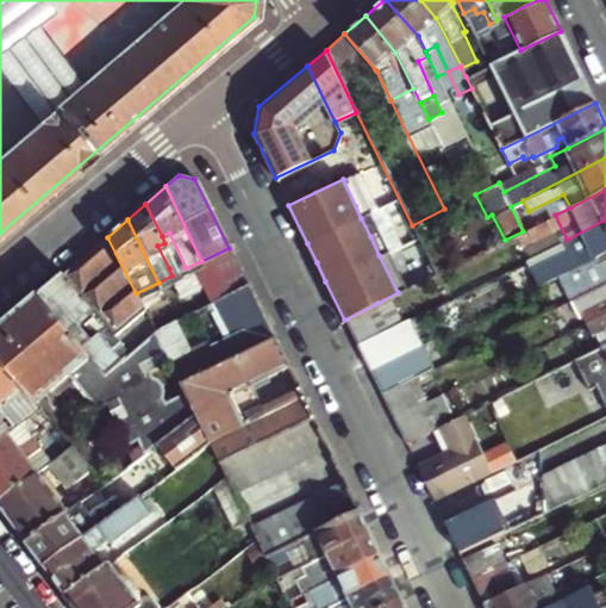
[(605,250),(605,219),(567,240),(561,242),(567,254),(547,264),(554,277),(605,250)]
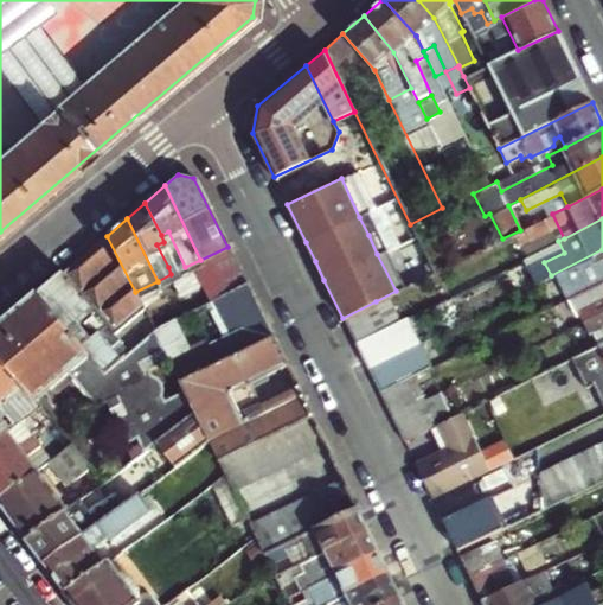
[(62,274),(121,342),(130,332),(123,324),(142,307),(135,292),(107,236),(62,274)]
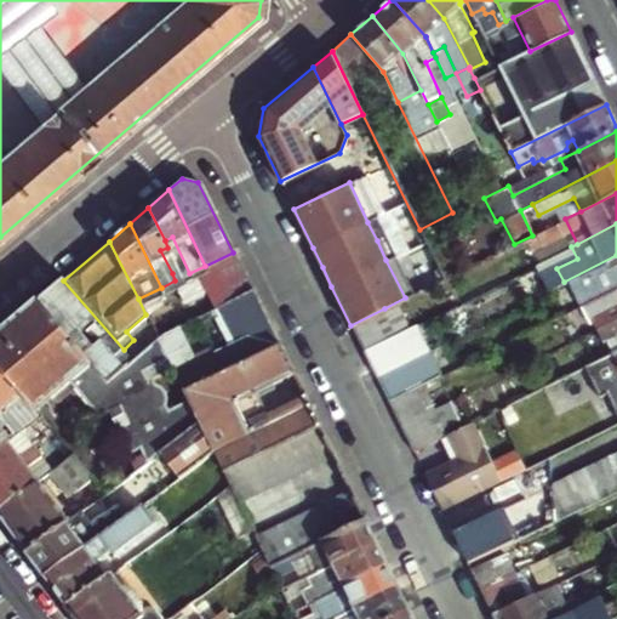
[(189,273),(182,277),(175,280),(161,288),(178,323),(251,289),(233,253),(205,266),(189,273)]
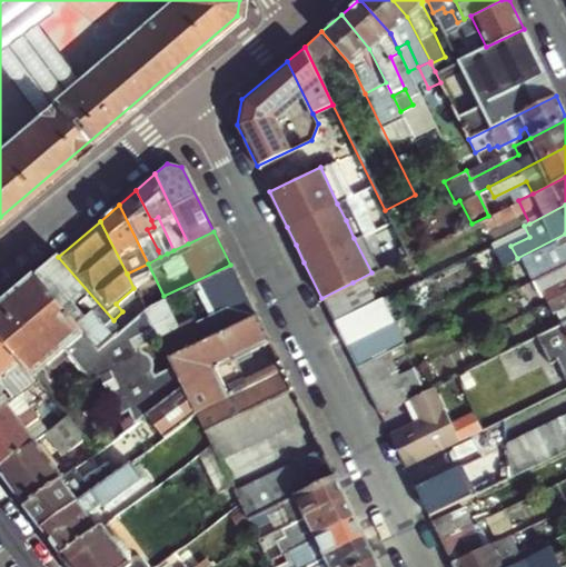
[(546,272),(565,261),(565,234),(517,258),(522,268),(539,260),(546,272)]
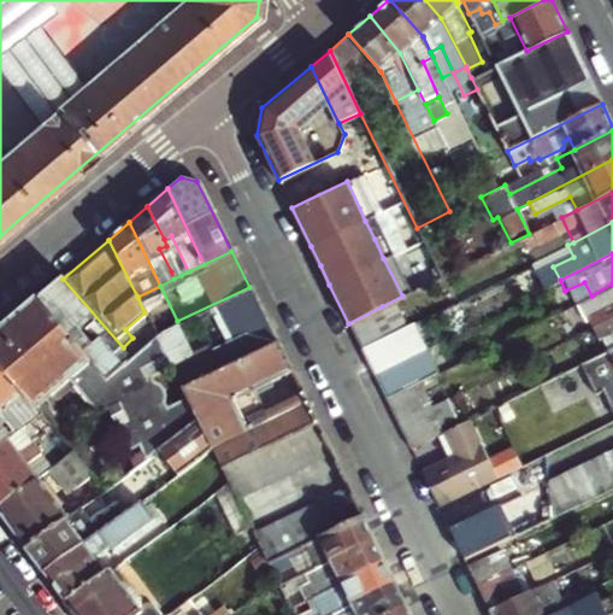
[(211,446),(188,398),(168,405),(166,400),(166,391),(160,385),(154,380),(153,376),(172,365),(155,335),(131,357),(123,347),(63,279),(37,299),(161,445),(155,450),(174,474),(211,446)]
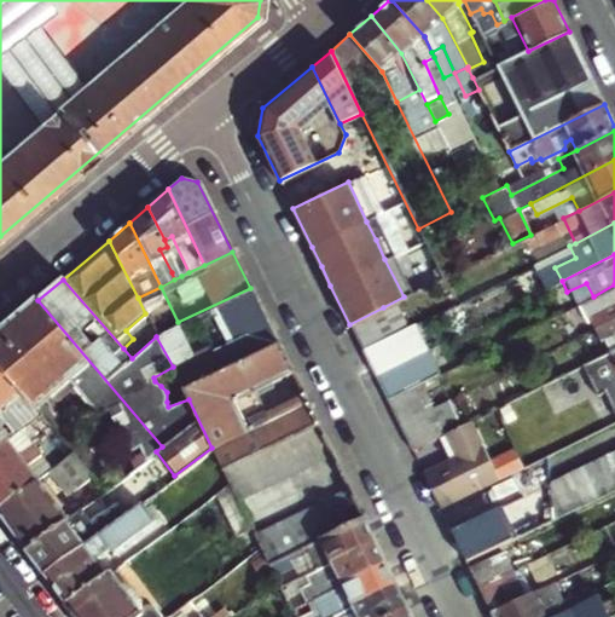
[(206,378),(277,341),(250,288),(178,322),(206,378)]
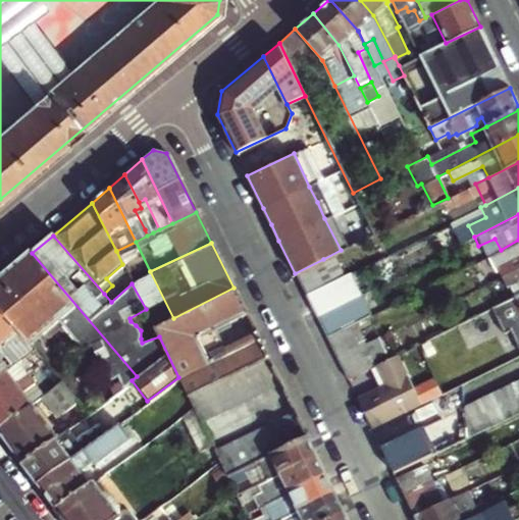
[(518,265),(518,251),(484,269),(490,280),(504,273),(518,265)]
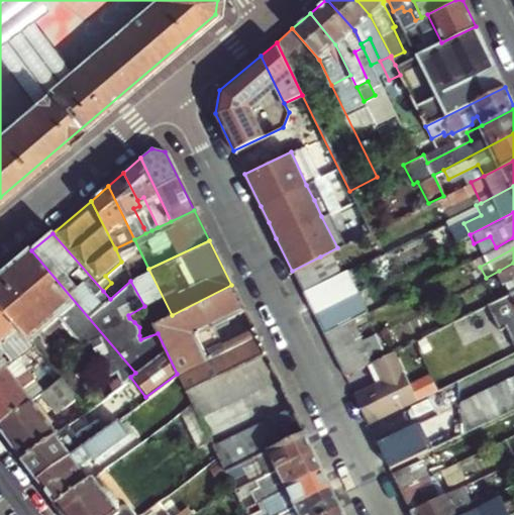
[(114,375),(120,386),(130,377),(135,373),(31,250),(8,271),(0,278),(0,308),(28,341),(56,318),(77,342),(82,343),(89,340),(97,355),(92,358),(103,380),(114,375)]
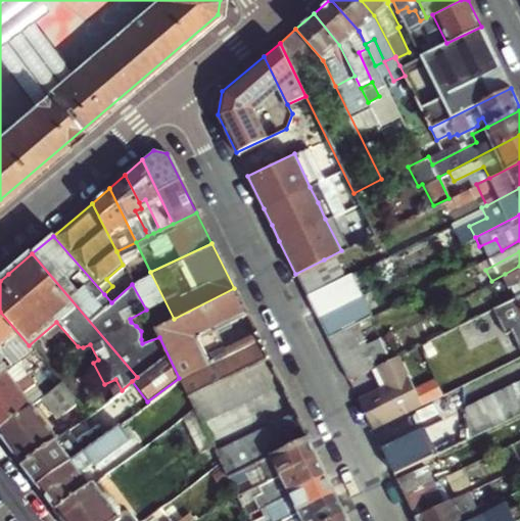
[(334,281),(324,259),(295,274),(305,294),(334,281)]
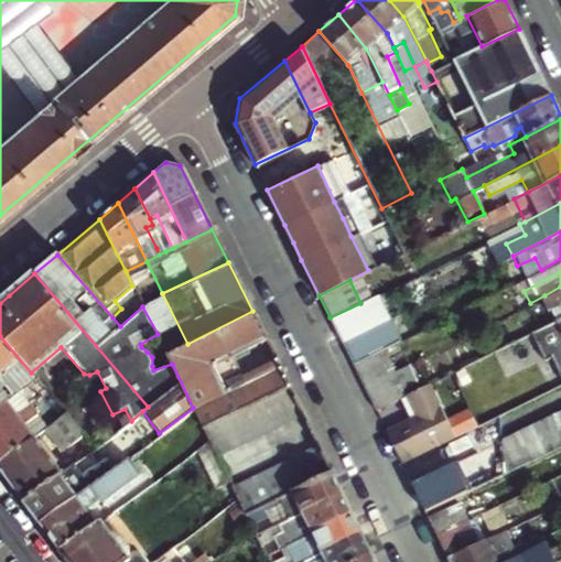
[(560,287),(545,295),(550,309),(560,302),(560,287)]
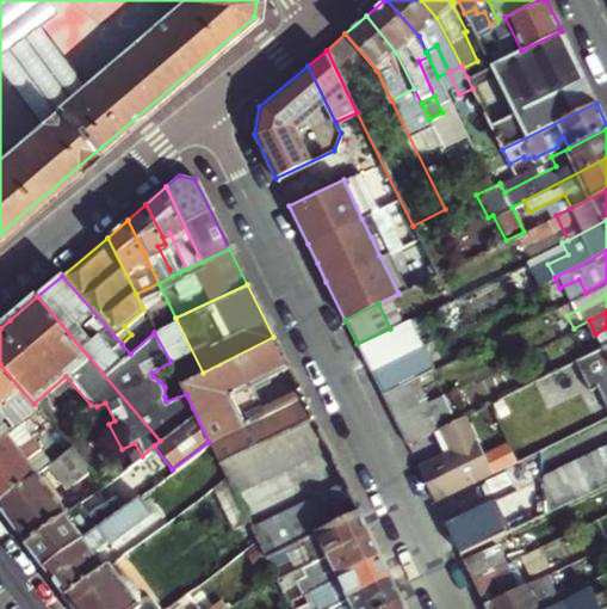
[(589,320),(574,328),(580,342),(595,334),(589,320)]
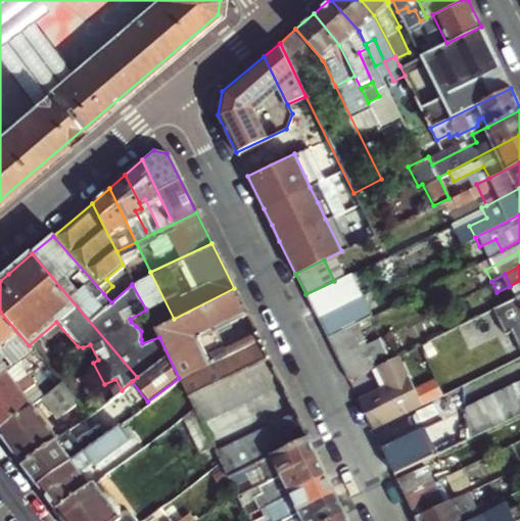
[(344,301),(334,281),(305,294),(316,316),(344,301)]
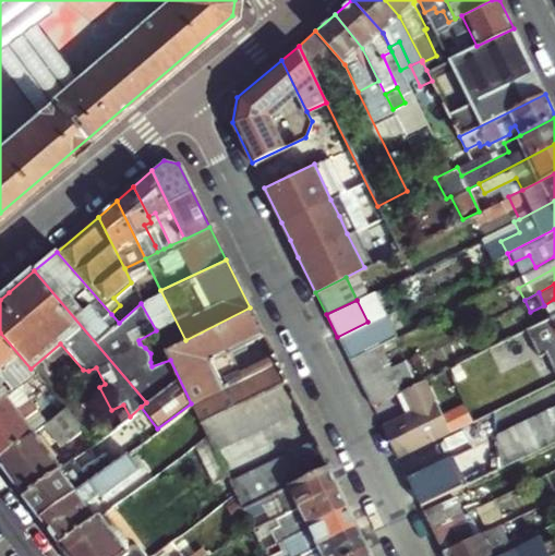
[(287,382),(277,363),(224,388),(210,360),(263,334),(250,307),(185,340),(165,350),(170,360),(191,403),(201,424),(287,382)]
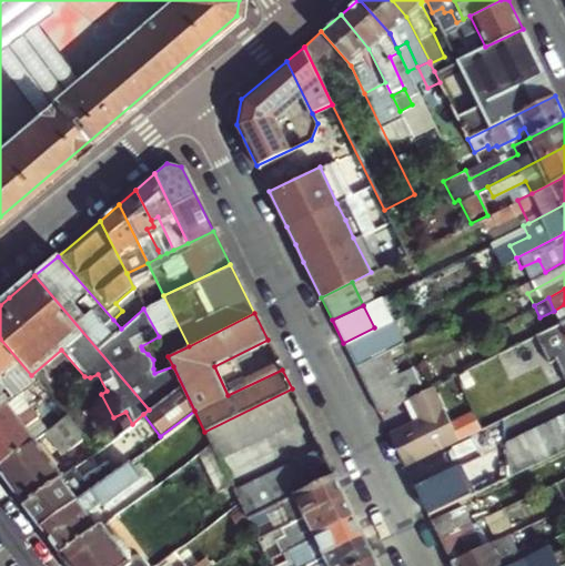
[(564,332),(560,322),(533,334),(546,360),(553,355),(564,380),(564,332)]
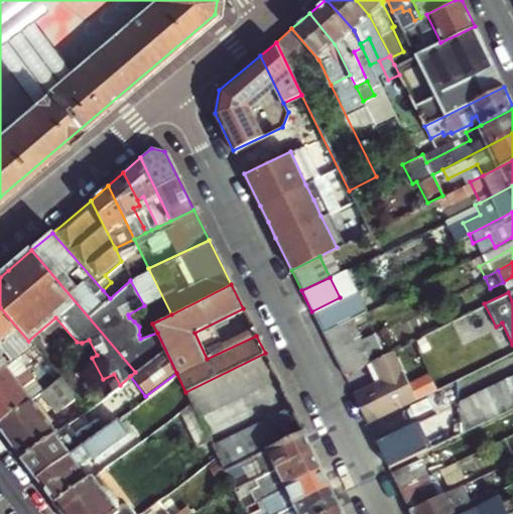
[(350,318),(340,297),(311,311),(322,332),(350,318)]
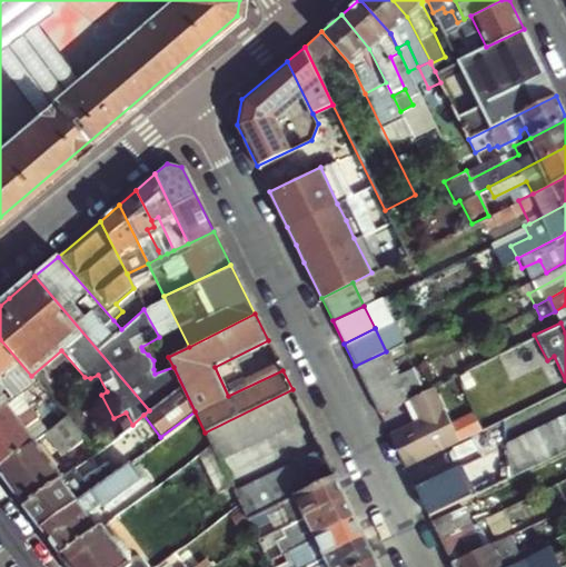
[(0,376),(5,372),(16,386),(1,396),(0,394),(0,407),(5,404),(36,380),(31,376),(0,339),(0,376)]
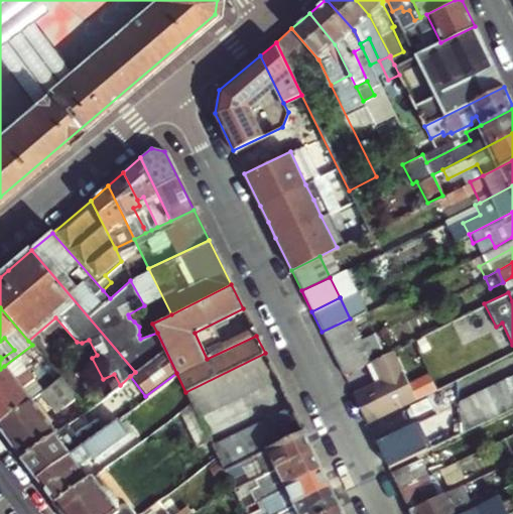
[(360,339),(350,318),(322,332),(332,353),(360,339)]
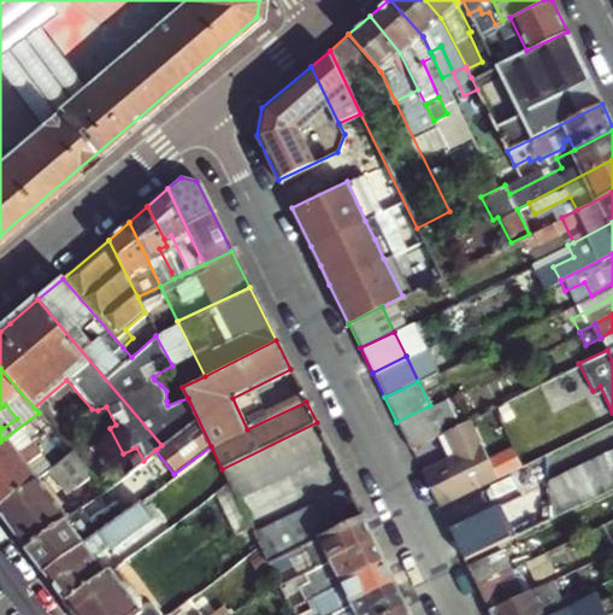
[(437,507),(496,478),(467,419),(441,431),(453,455),(420,470),(437,507)]
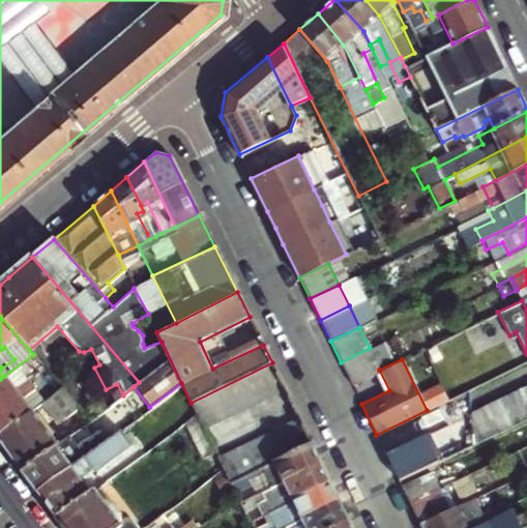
[(202,426),(284,386),(272,362),(191,403),(195,411),(202,426)]
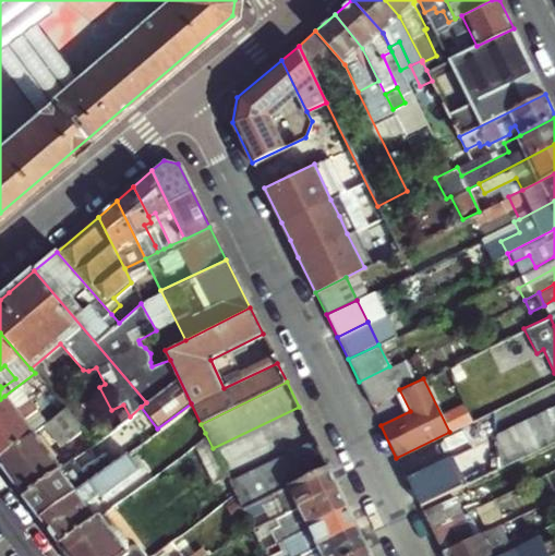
[(4,396),(0,399),(0,454),(31,432),(4,396)]
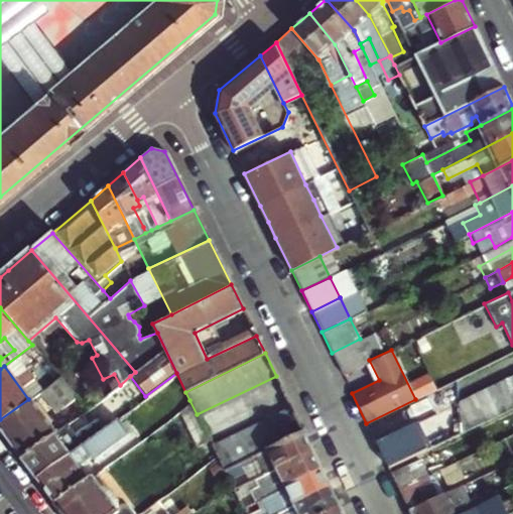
[(512,406),(512,376),(504,381),(508,408),(512,406)]
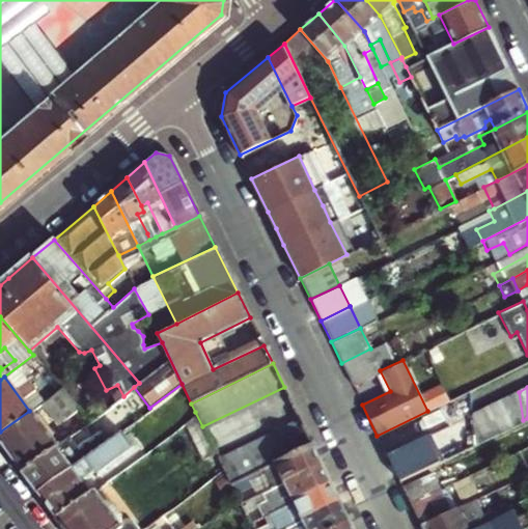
[(49,405),(59,419),(76,408),(65,392),(49,405)]
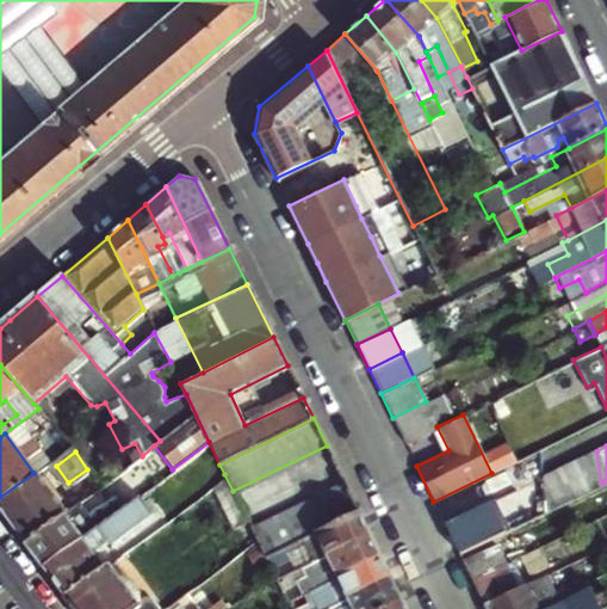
[(601,484),(596,451),(582,459),(587,491),(601,484)]
